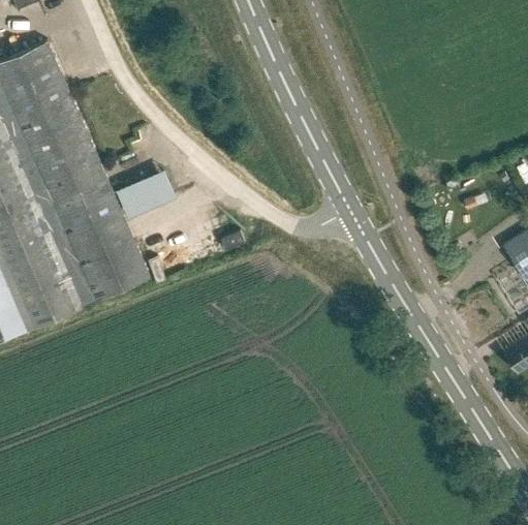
[(12,0),(18,11),(40,2),(39,0),(12,0)]
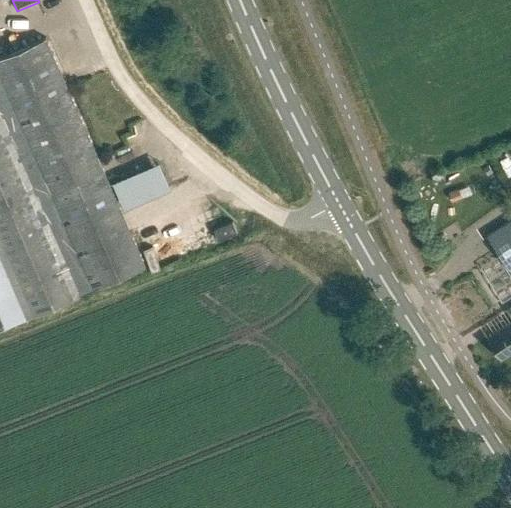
[(46,41),(0,61),(0,328),(1,331),(146,269),(46,41)]
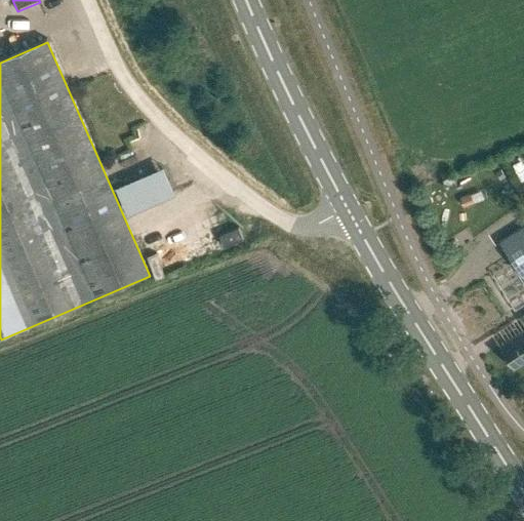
[(473,197),(462,201),(466,209),(476,205),(473,197)]
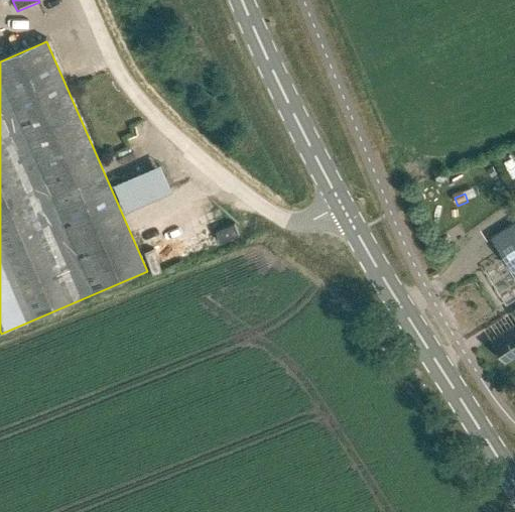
[(513,273),(514,272),(514,225),(492,240),(513,273)]
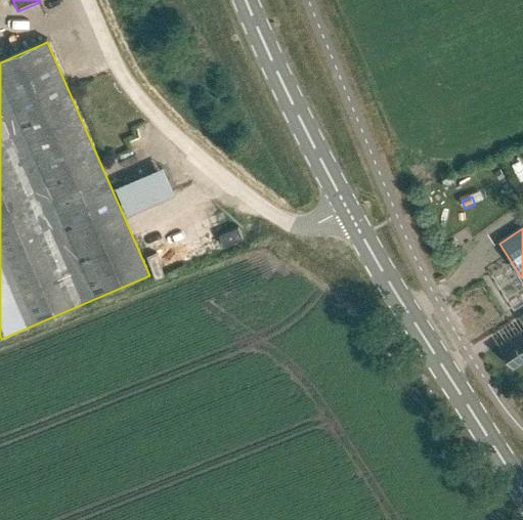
[(244,242),(238,230),(219,239),(224,250),(244,242)]
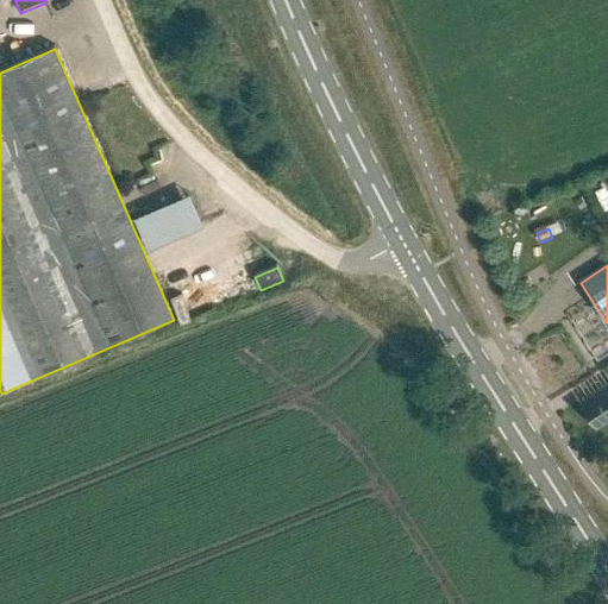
[(596,362),(607,354),(607,329),(593,306),(570,319),(596,362)]
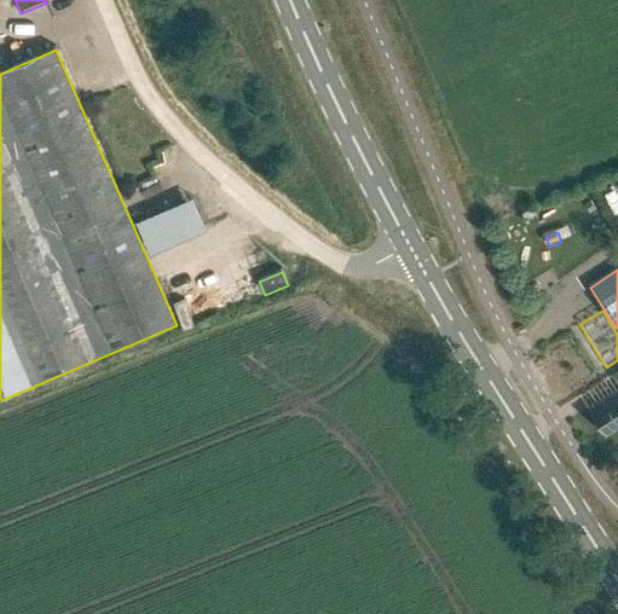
[(608,436),(617,430),(617,375),(613,378),(617,384),(617,394),(591,411),(608,436)]
